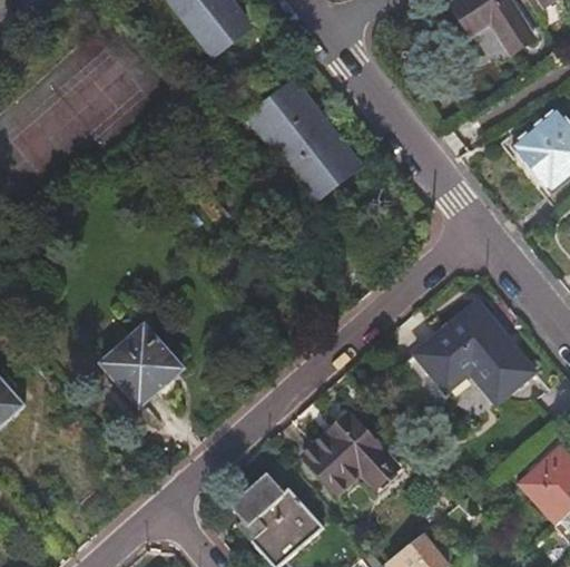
[(186,20),(213,54),(246,27),(225,0),(175,0),(189,18),(186,20)]
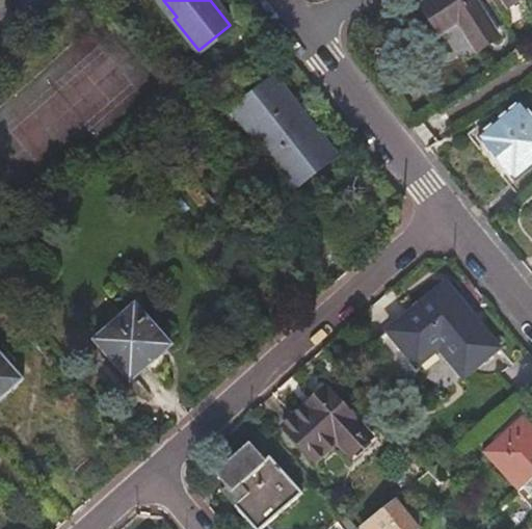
[(473,37),(493,25),(476,0),(429,0),(423,4),(441,32),(460,19),(473,37)]
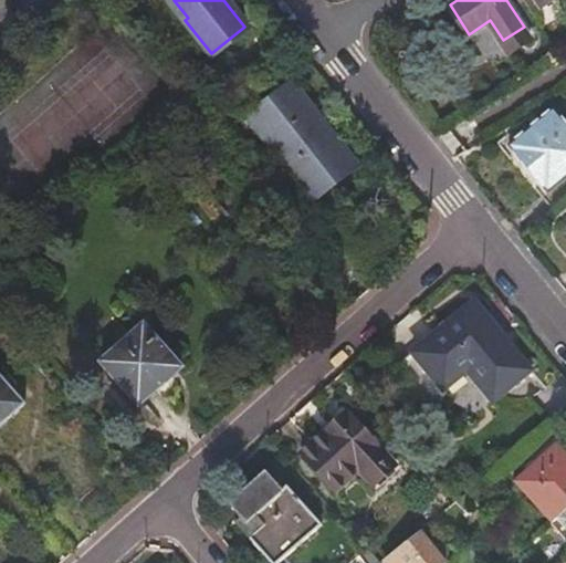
[(531,38),(524,27),(503,40),(511,51),(531,38)]
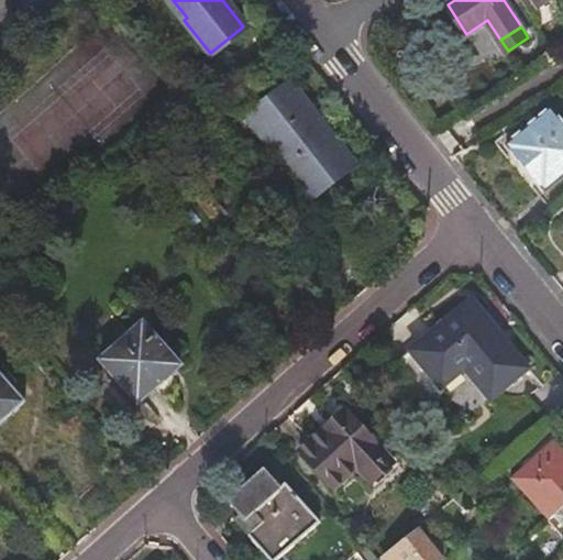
[(280,160),(310,196),(354,161),(289,79),(252,110),(286,155),(280,160)]
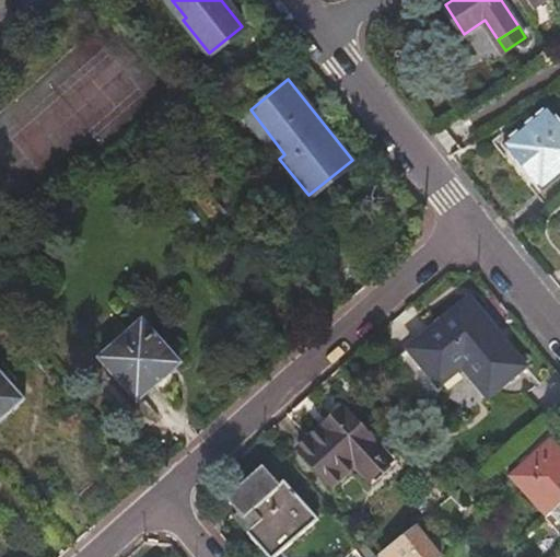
[(537,195),(549,210),(559,200),(559,118),(549,105),(505,142),(545,189),(537,195)]
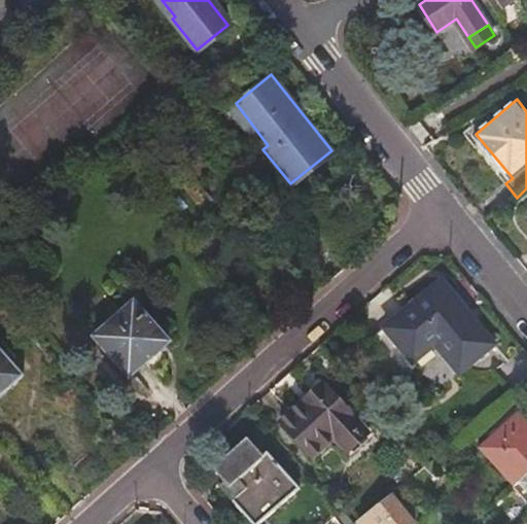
[(461,373),(496,344),(445,280),(386,326),(410,356),(432,338),(461,373)]
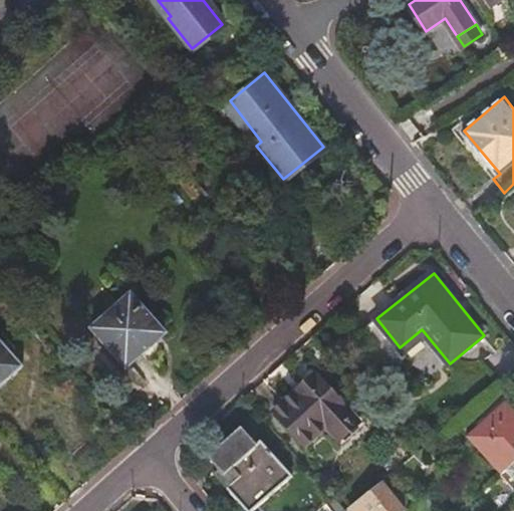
[(91,326),(124,363),(163,330),(131,292),(91,326)]
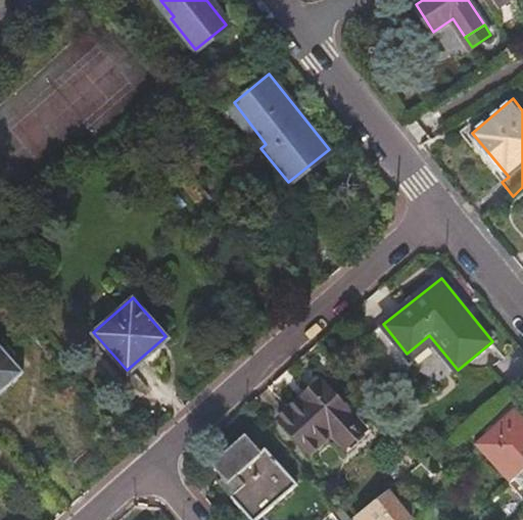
[(0,390),(22,372),(0,346),(0,390)]
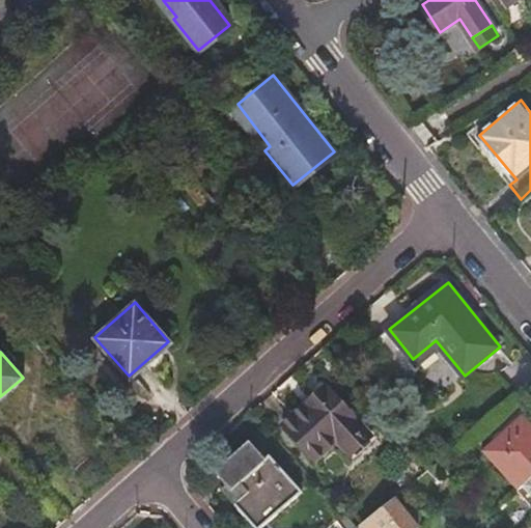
[(343,448),(366,427),(327,385),(283,424),(314,460),(336,440),(343,448)]
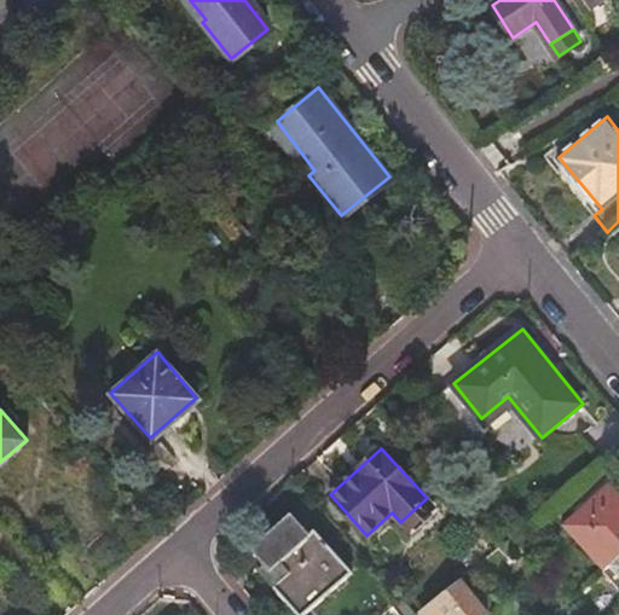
[(566,526),(605,567),(618,553),(618,494),(609,485),(566,526)]
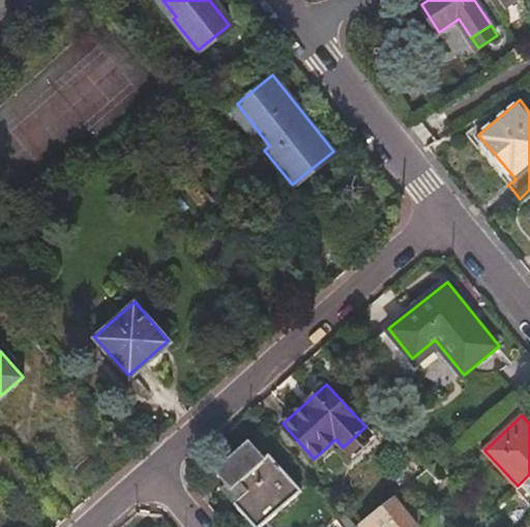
[(372,434),(365,427),(343,447),(349,455),(372,434)]
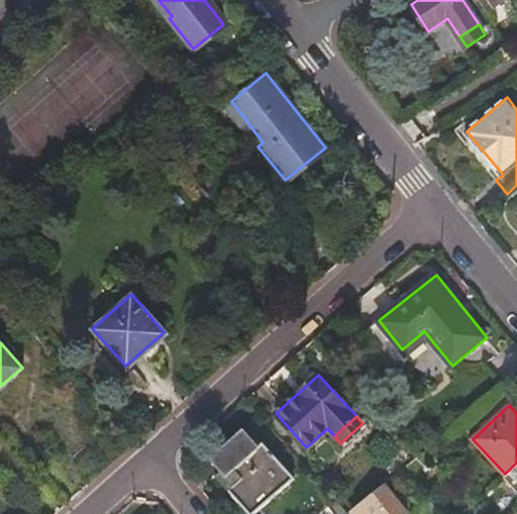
[(248,513),(292,477),(261,439),(254,444),(241,427),(206,456),(218,470),(212,474),(246,513),(248,513)]
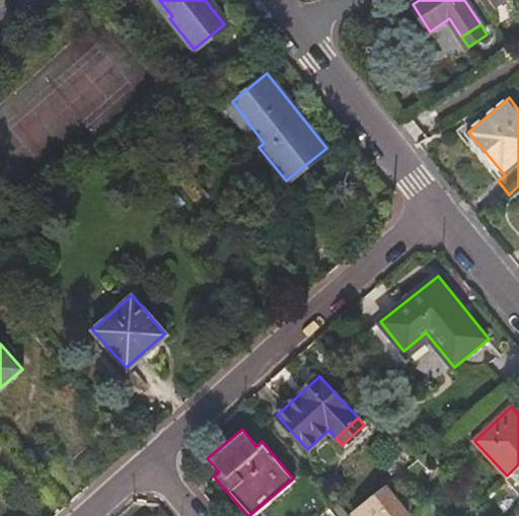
[(518,464),(507,475),(505,478),(515,490),(518,487),(518,464)]
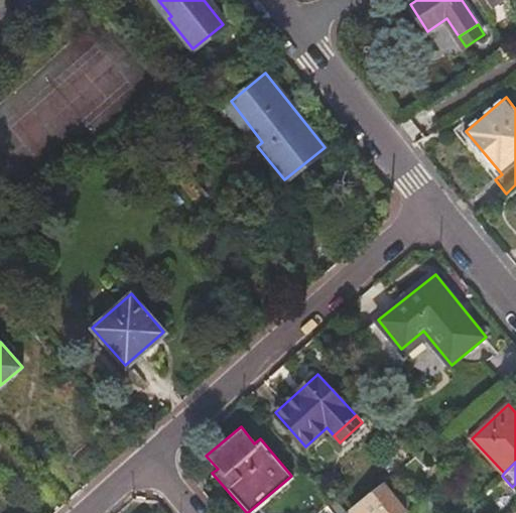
[(406,512),(407,512),(385,481),(353,507),(357,512),(406,512)]
